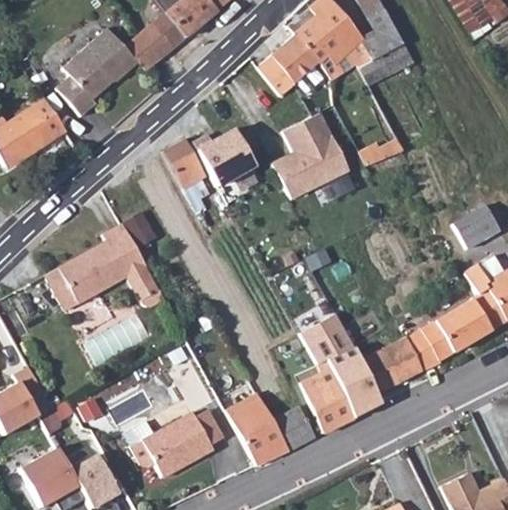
[(151,0),(150,1),(159,11),(136,30),(157,55),(222,0),(151,0)]
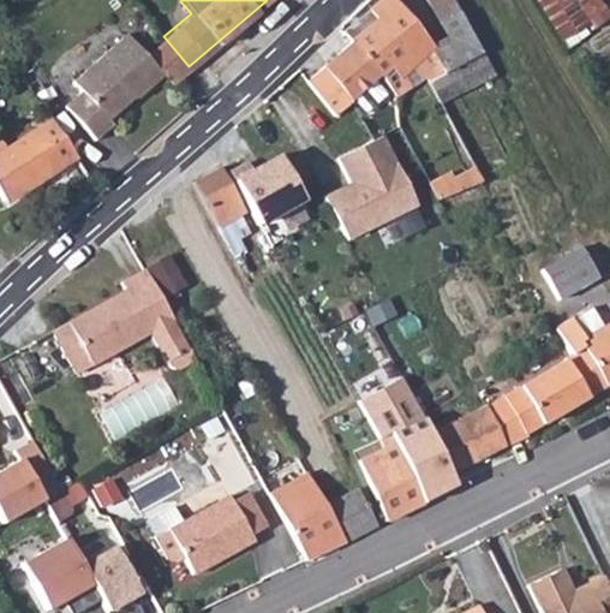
[(382,73),(394,91),(399,97),(402,94),(400,78),(431,47),(393,0),(384,0),(371,12),(380,22),(354,43),(382,73)]
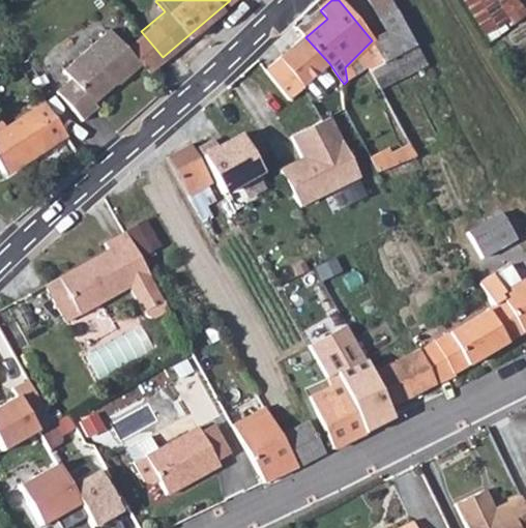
[(398,9),(392,0),(370,0),(381,19),(398,9)]
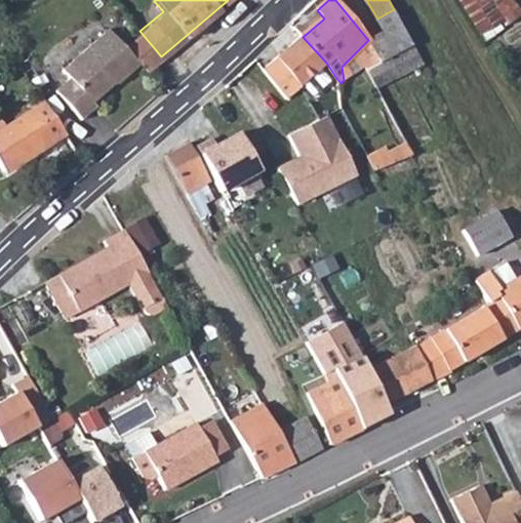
[(463,0),(481,32),(502,19),(489,0),(463,0)]
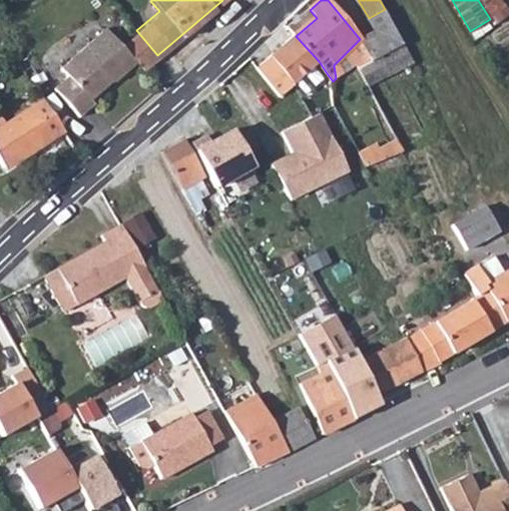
[(376,31),(360,39),(373,60),(404,43),(385,9),(369,18),(376,31)]
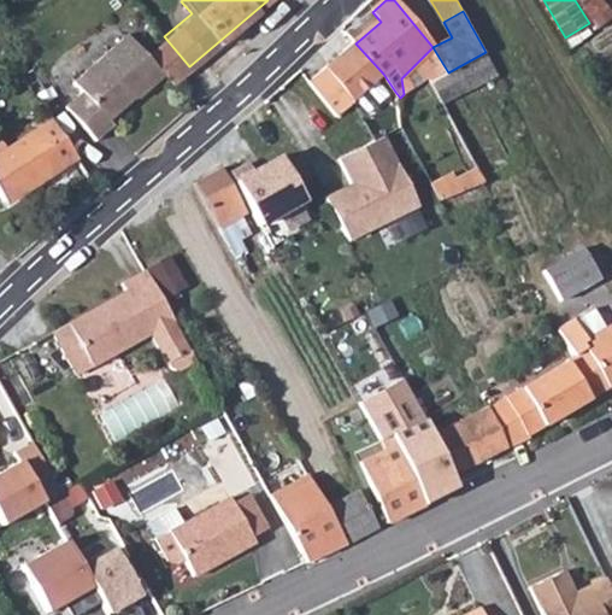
[(372,12),(347,34),(355,44),(381,22),(372,12)]
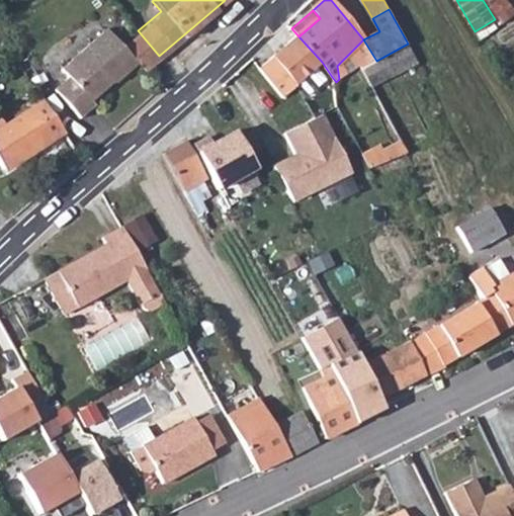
[(159,56),(138,30),(123,44),(107,24),(62,62),(69,69),(54,82),(81,114),(95,102),(89,94),(107,79),(109,82),(136,60),(143,69),(159,56)]
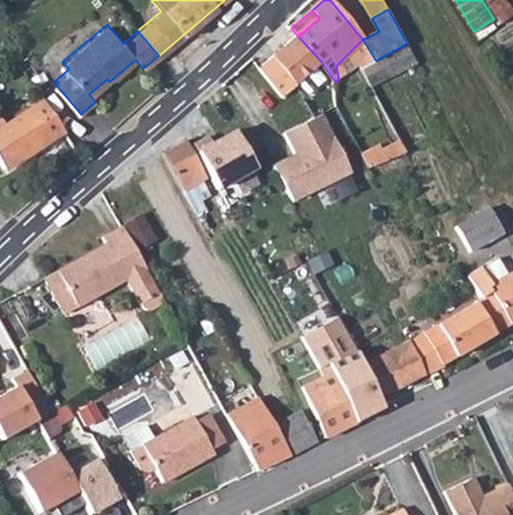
[(275,59),(297,85),(321,62),(298,36),(275,59)]
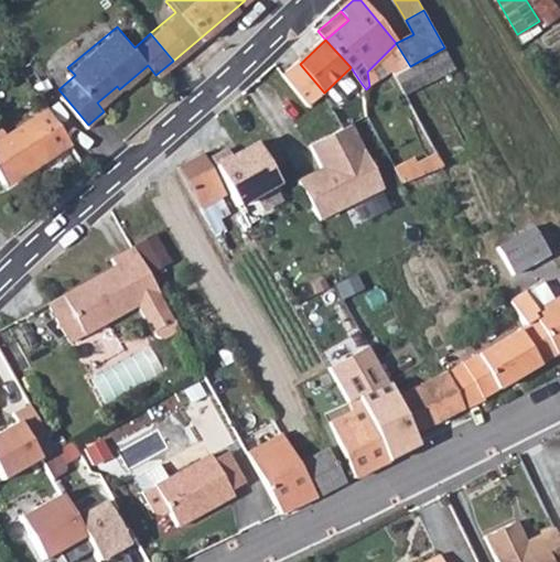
[(444,47),(410,66),(397,74),(407,94),(455,68),(444,47)]
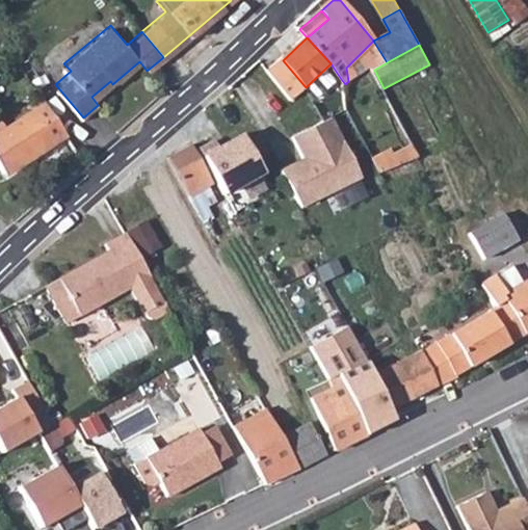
[(283,60),(269,71),(291,98),(306,87),(283,60)]
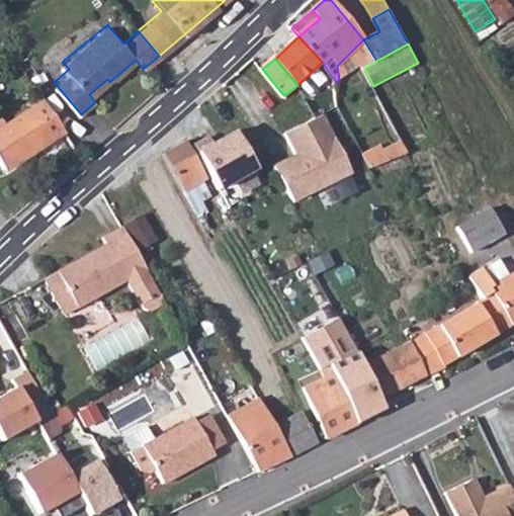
[(0,113),(0,156),(6,167),(65,131),(44,96),(6,119),(2,112),(0,113)]
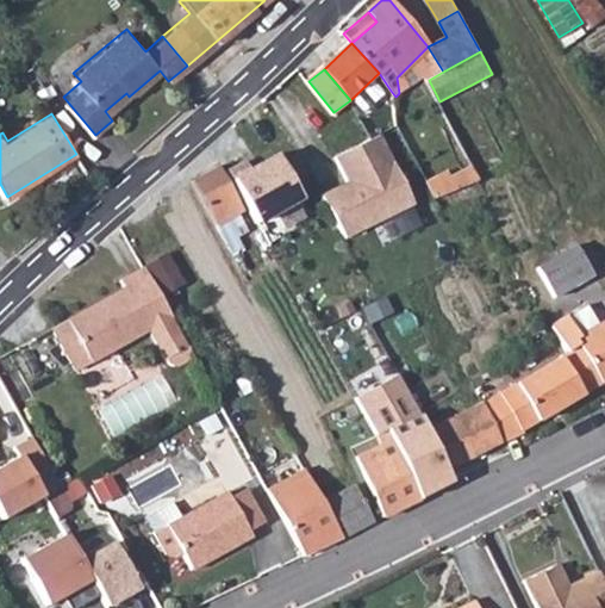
[(387,134),(343,154),(355,180),(329,192),(350,239),(420,206),(387,134)]
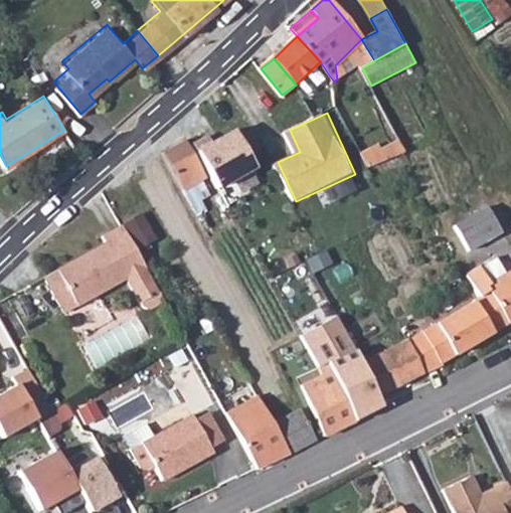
[(211,134),(195,144),(225,193),(263,170),(238,130),(217,143),(211,134)]
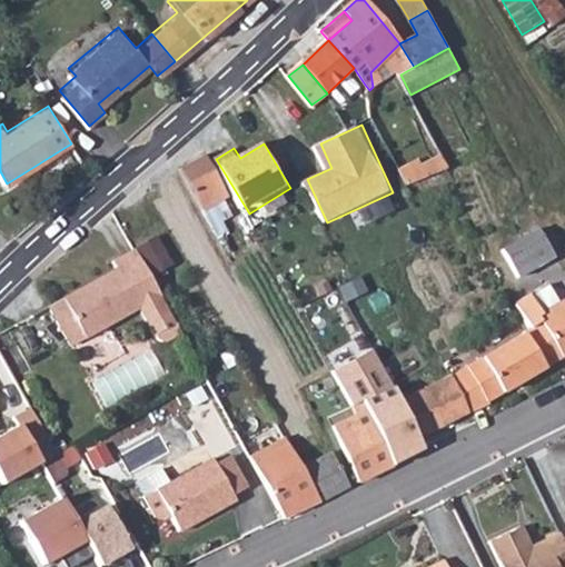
[(206,152),(181,167),(204,209),(229,195),(206,152)]
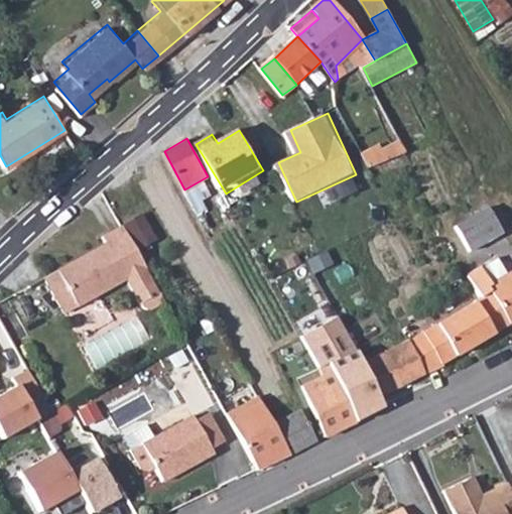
[(386,160),(406,152),(401,142),(381,150),(386,160)]
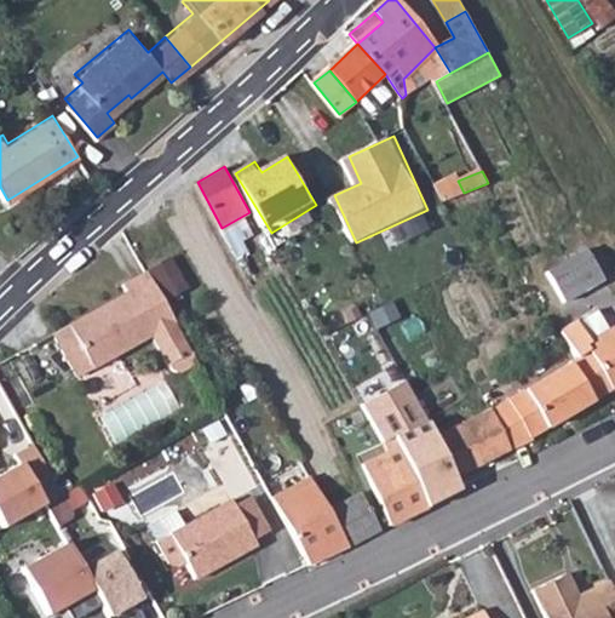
[(444,200),(464,193),(458,181),(454,176),(436,183),(444,200)]
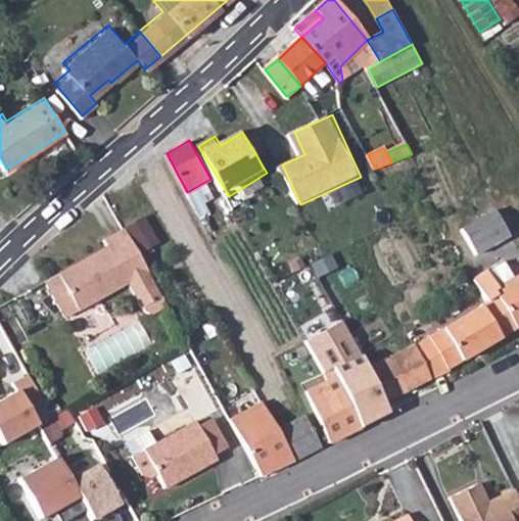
[(510,233),(494,210),(463,229),(477,253),(510,233)]
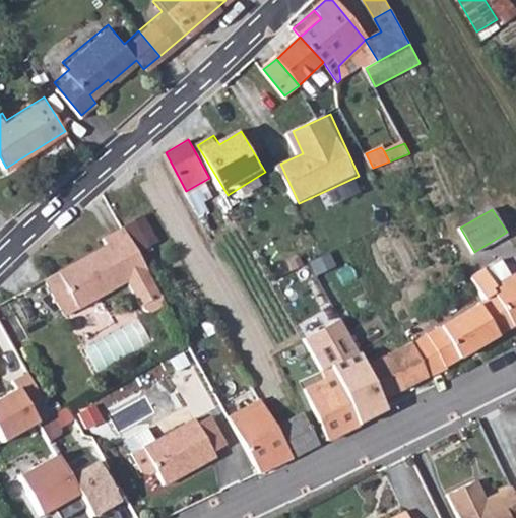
[(126,224),(140,249),(157,240),(143,214),(126,224)]
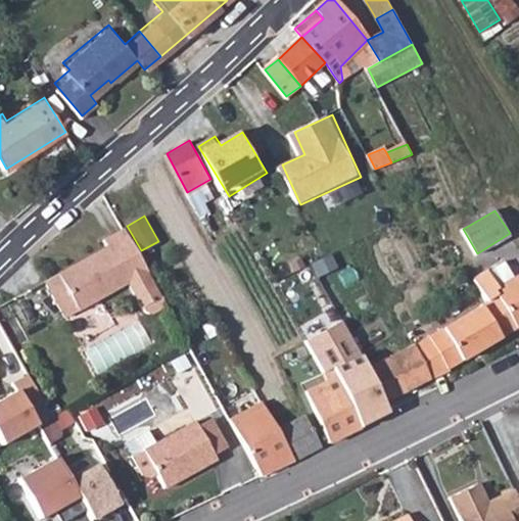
[(109,243),(46,280),(66,316),(130,279),(148,311),(156,313),(162,311),(169,305),(125,227),(106,237),(109,243)]
